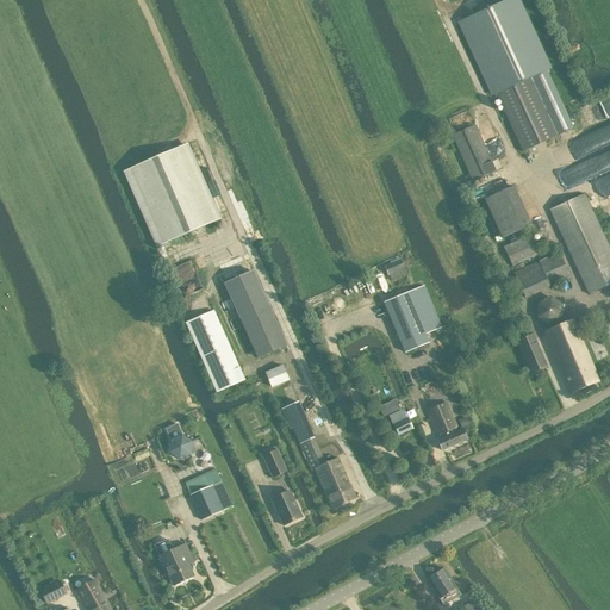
[(570,131),(542,74),(549,70),(516,0),(506,0),(455,24),(489,97),(492,95),(520,155),(570,131)]
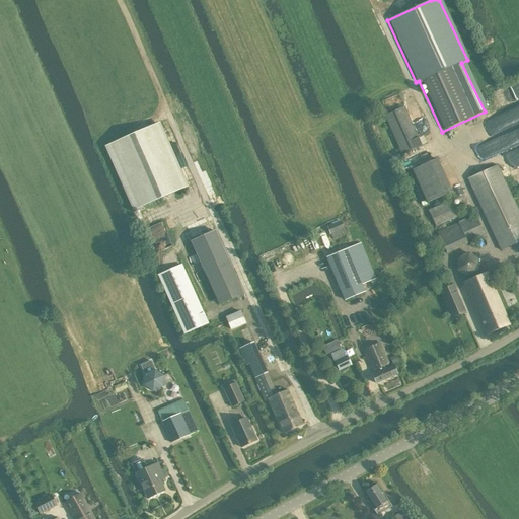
[(402,155),(422,146),(404,107),(385,116),(402,155)]
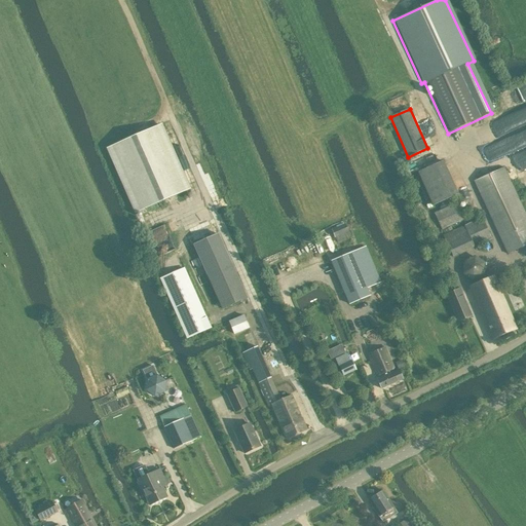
[(187,191),(158,127),(106,151),(135,215),(187,191)]
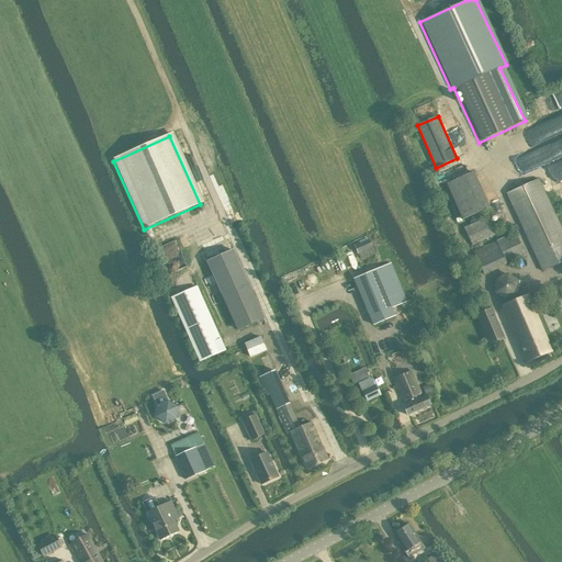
[(462,221),(489,209),(473,172),(447,184),(462,221)]
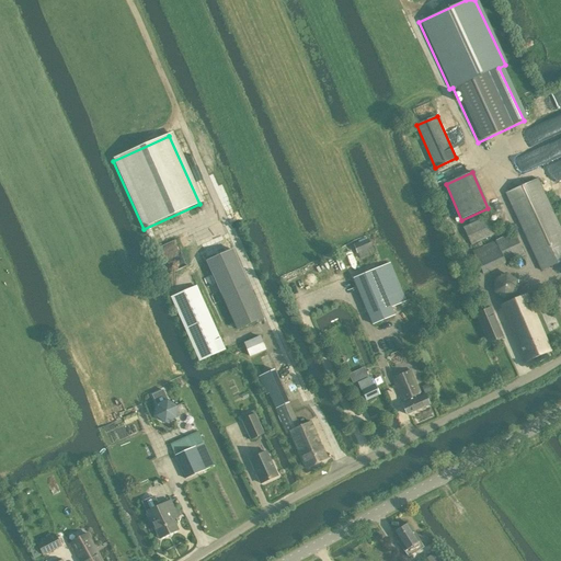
[(541,271),(560,261),(560,230),(537,179),(505,194),(541,271)]
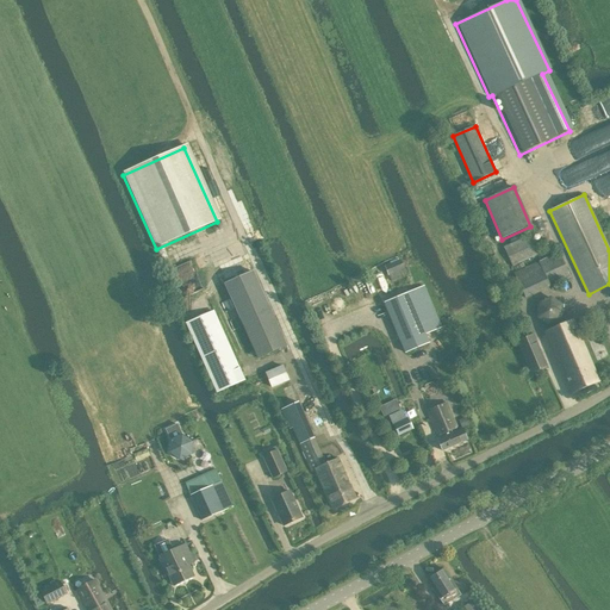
[(529,236),(503,248),(512,267),(539,255),(529,236)]
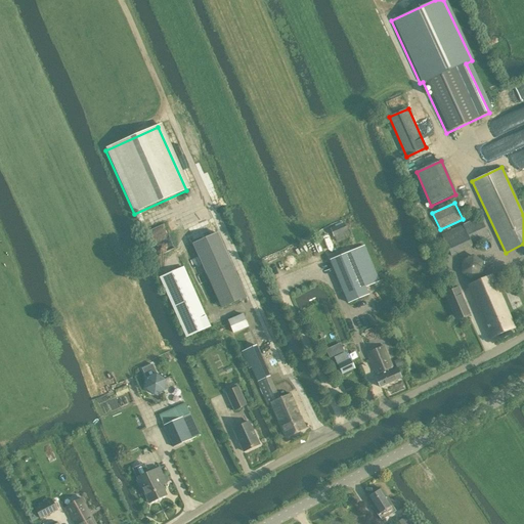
[(450,256),(489,238),(480,217),(441,234),(450,256)]
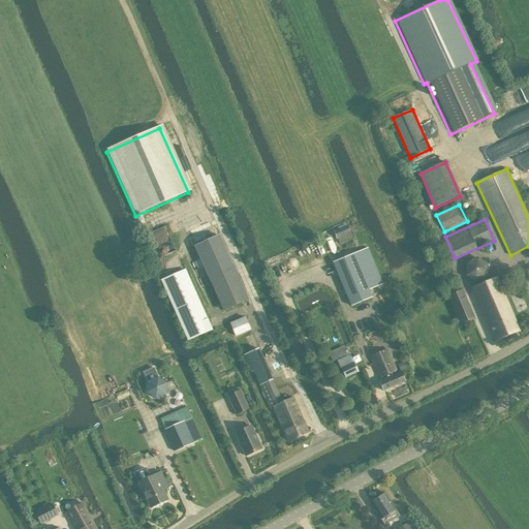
[(348,241),(345,235),(350,232),(347,224),(333,230),(339,244),(348,241)]
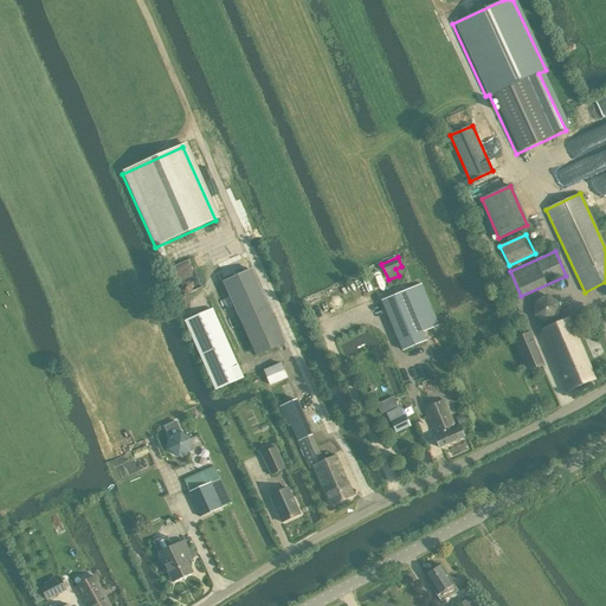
[(247,269),(223,281),(257,355),(282,343),(247,269)]
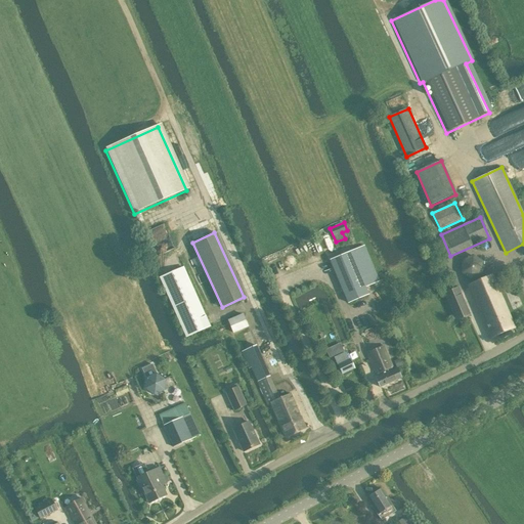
[(375,282),(360,247),(328,261),(346,303),(366,294),(363,288),(375,282)]
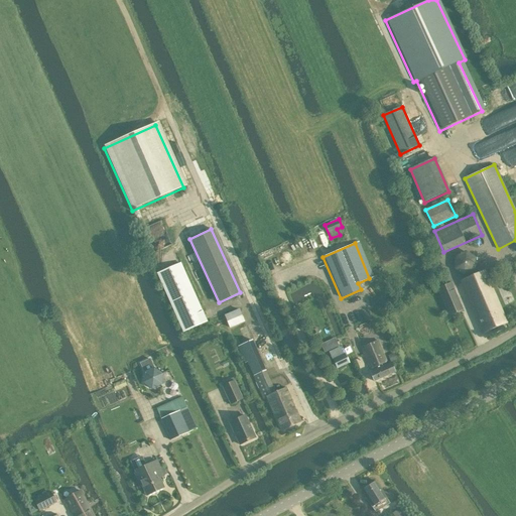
[(456,257),(455,269),(464,275),(475,270),(475,258),(466,252),(456,257)]
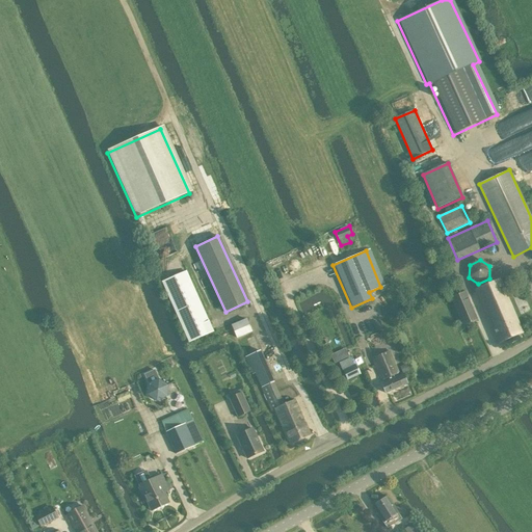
[(162,283),(180,323),(189,342),(205,335),(201,325),(208,322),(185,272),(162,283)]
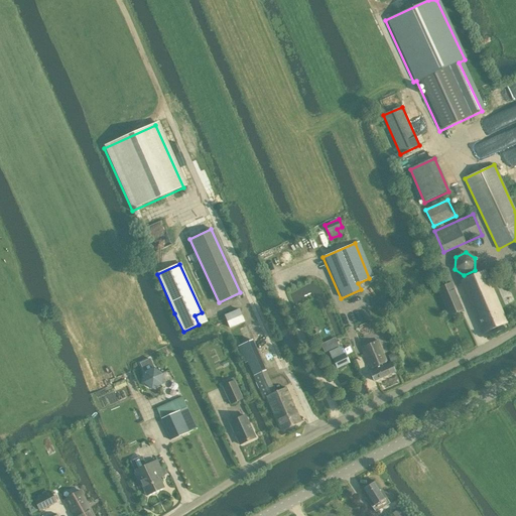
[(483,333),(506,323),(484,270),(460,281),(483,333)]
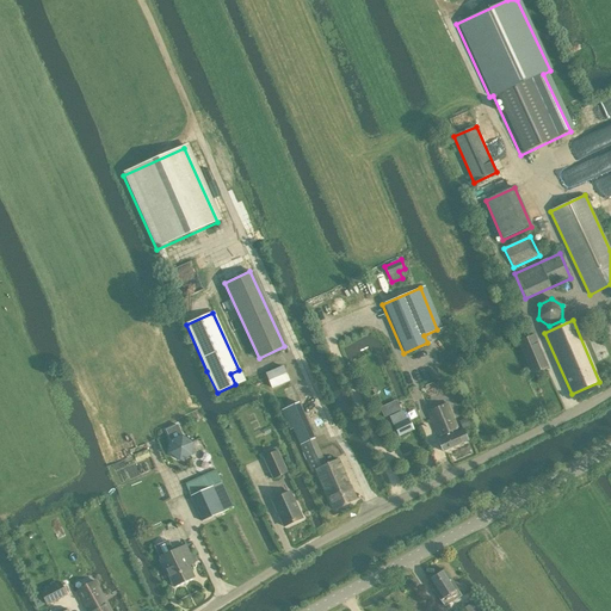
[(531,375),(548,368),(534,334),(531,335),(526,327),(513,333),(531,375)]
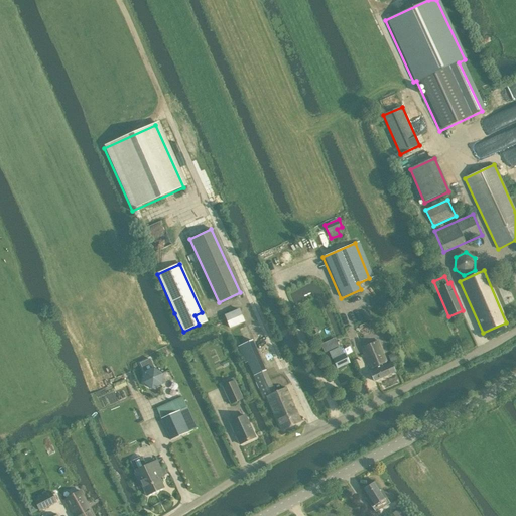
[(239,308),(224,315),(229,328),(244,321),(239,308)]
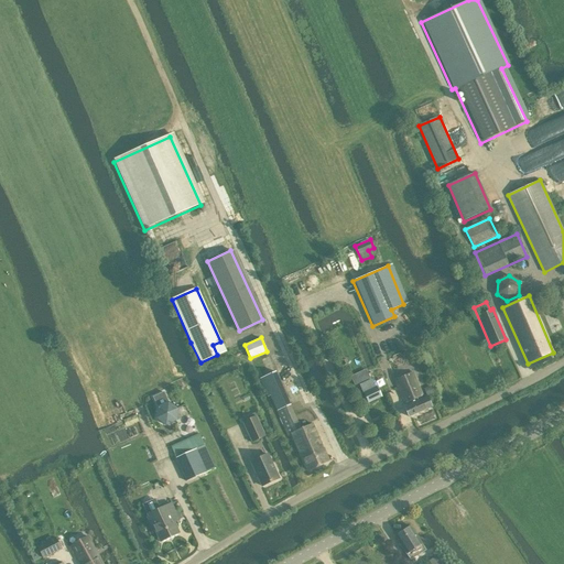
[(364,370),(354,375),(358,383),(369,378),(367,371),(366,370),(366,369),(365,369),(364,370)]
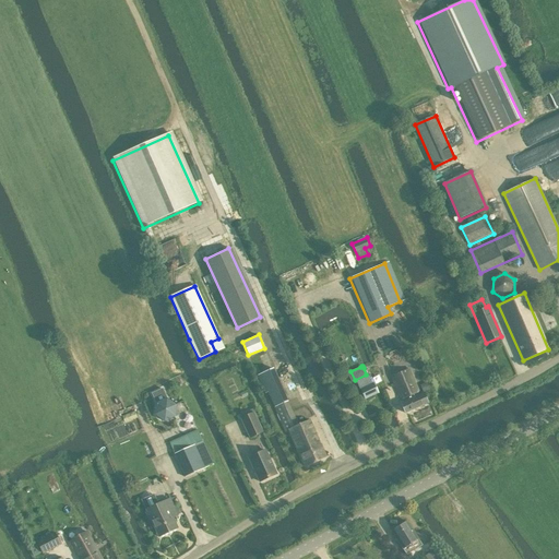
[(265,393),(268,392),(274,407),(287,402),(273,369),(258,376),(265,393)]
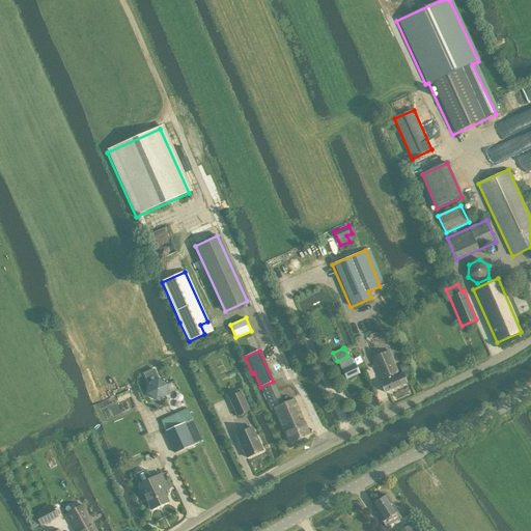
[(389,351),(370,358),(381,380),(382,380),(382,382),(381,382),(385,393),(407,383),(402,372),(396,375),(395,373),(398,372),(389,351)]
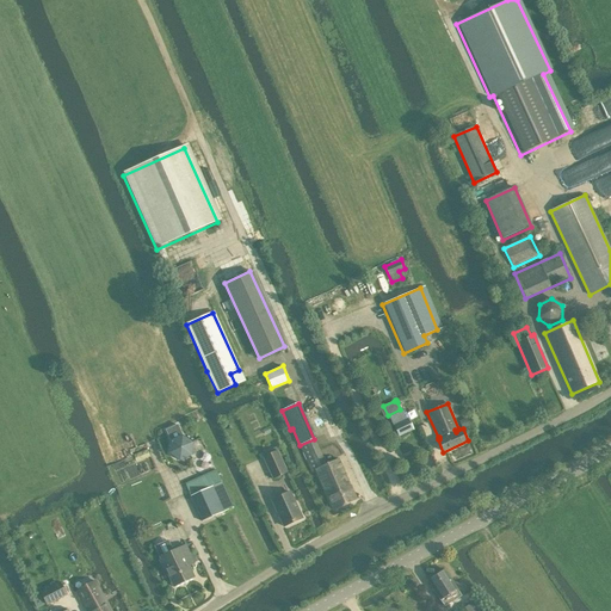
[(467,418),(460,421),(463,429),(470,425),(467,418)]
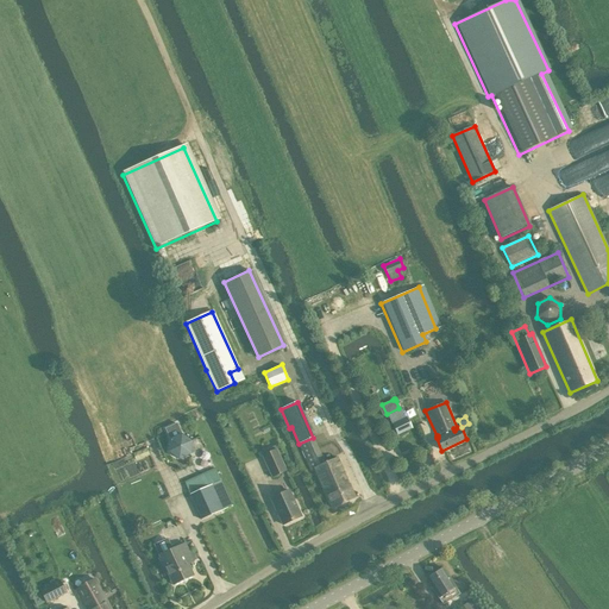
[(397,435),(412,428),(407,418),(391,425),(397,435)]
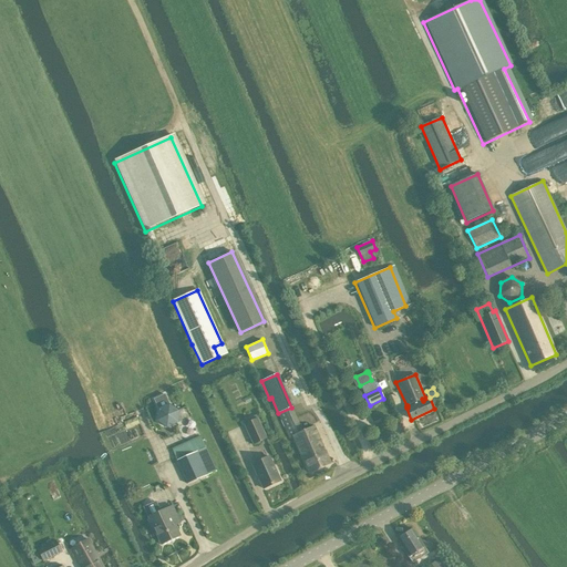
[(157,421),(166,428),(177,423),(178,411),(169,404),(158,410),(157,421)]
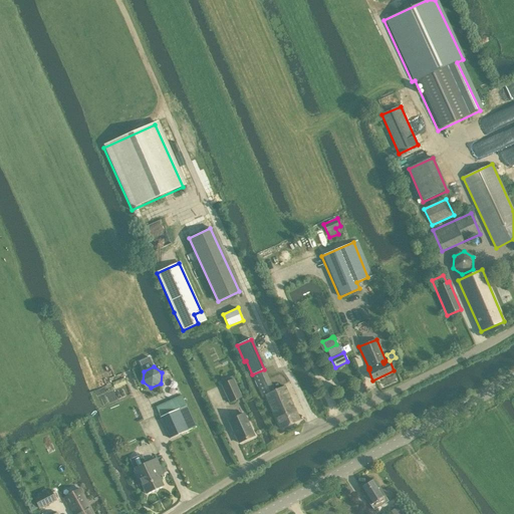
[(274,392),(264,369),(252,374),(251,374),(261,397),(265,396),(280,429),(299,421),(285,387),(274,392)]
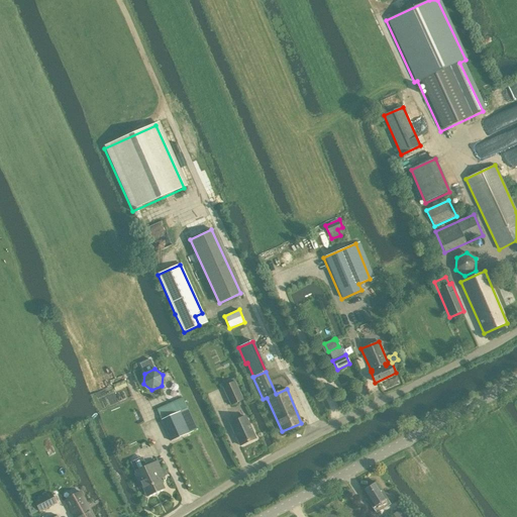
[(230,407),(242,401),(233,383),(221,389),(230,407)]
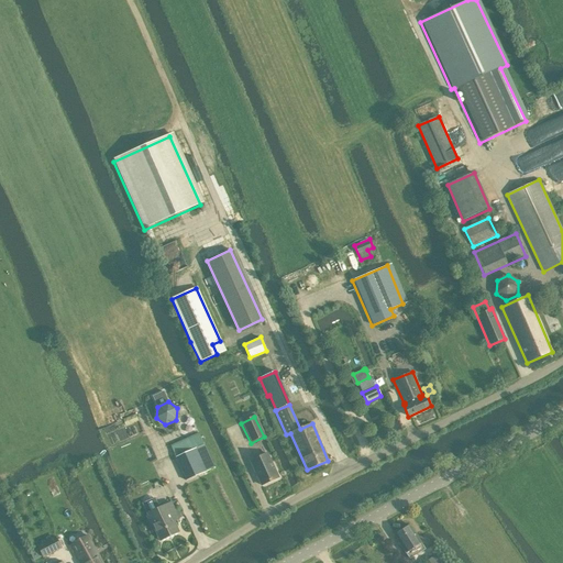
[(186,481),(214,468),(198,433),(170,446),(186,481)]
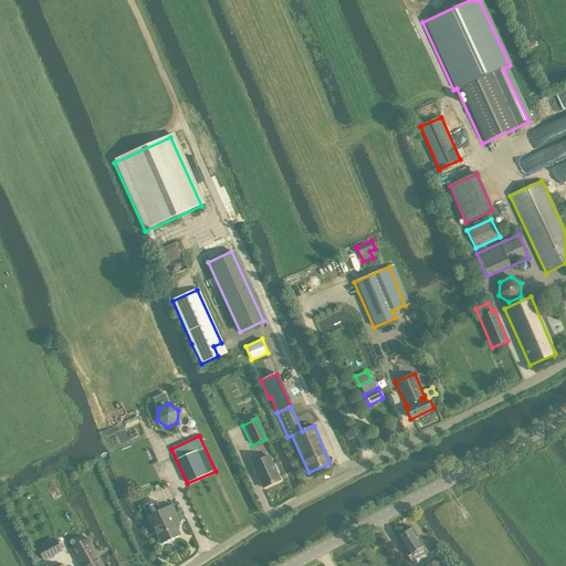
[(262,489),(280,481),(275,473),(276,472),(273,467),(272,467),(268,458),(251,465),(262,489)]
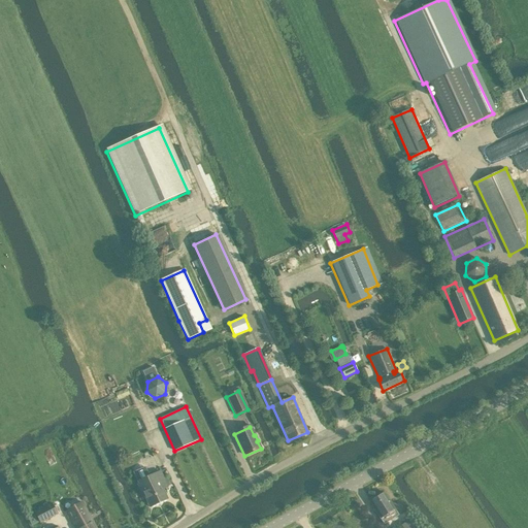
[(144,467),(133,472),(137,483),(150,507),(166,499),(160,485),(164,483),(159,472),(150,476),(144,467)]
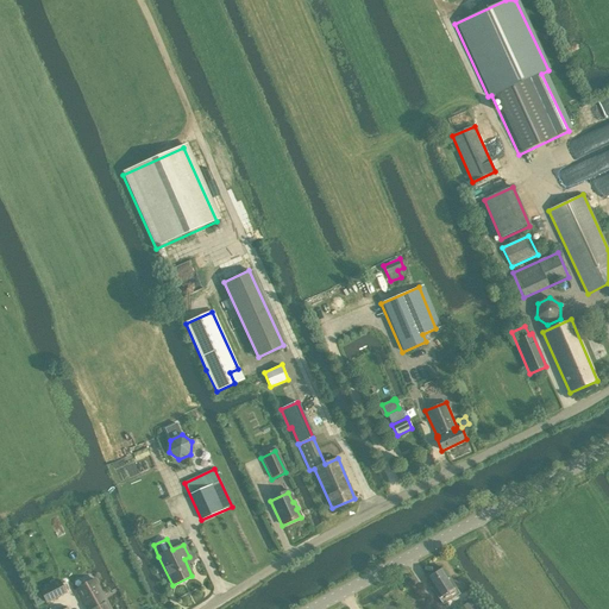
[(443,603),(458,594),(454,588),(456,588),(443,567),(426,577),(439,598),(439,597),(443,603)]
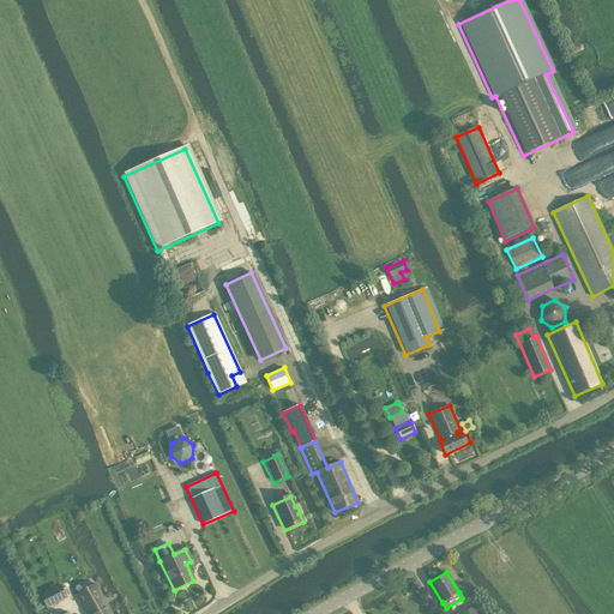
[(88,613),(110,613),(95,584),(77,594),(88,613)]
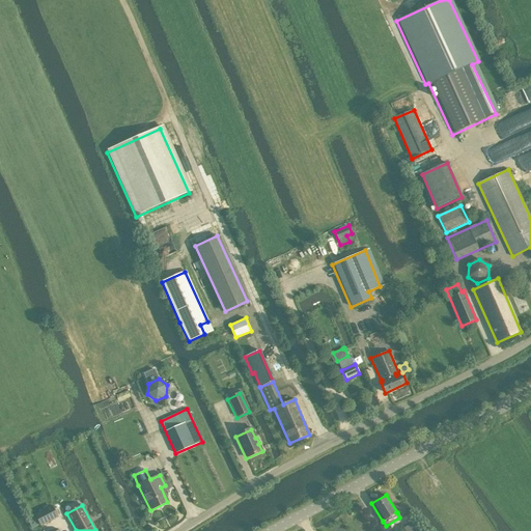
[(40,526),(57,516),(52,507),(35,515),(40,526)]
